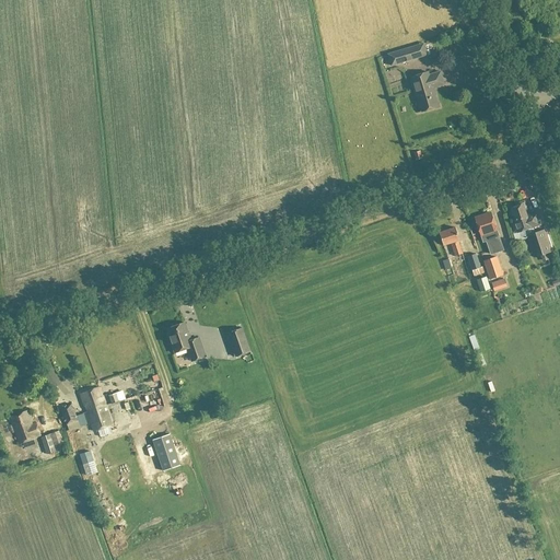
[(416,46),(386,56),(391,67),(419,58),(416,46)]
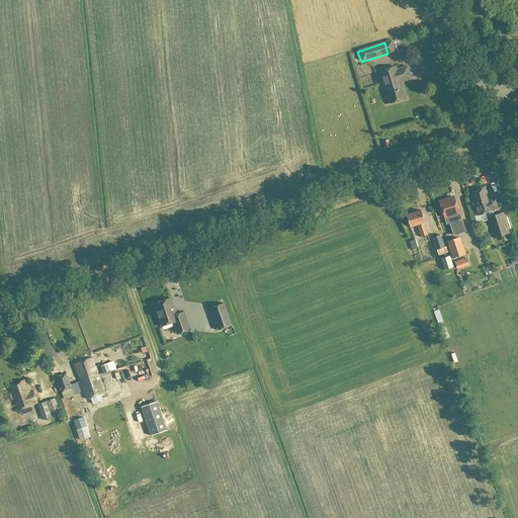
[(396,67),(378,72),(383,91),(384,90),(389,104),(404,99),(399,82),(410,79),(407,67),(397,70),(396,67)]
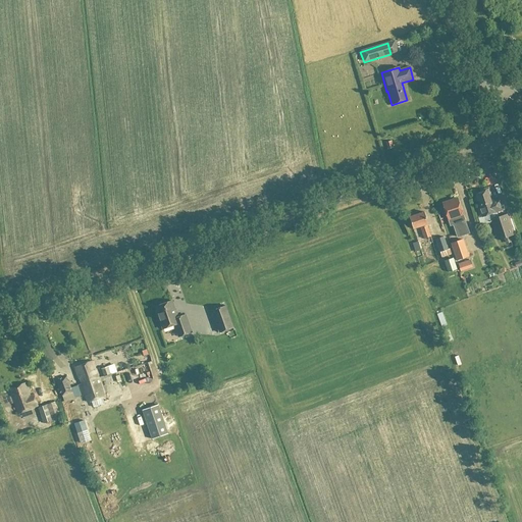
[(480,194),(475,195),(480,208),(478,209),(481,217),(502,210),(499,200),(489,203),(487,196),(489,196),(487,189),(480,191),(480,194)]
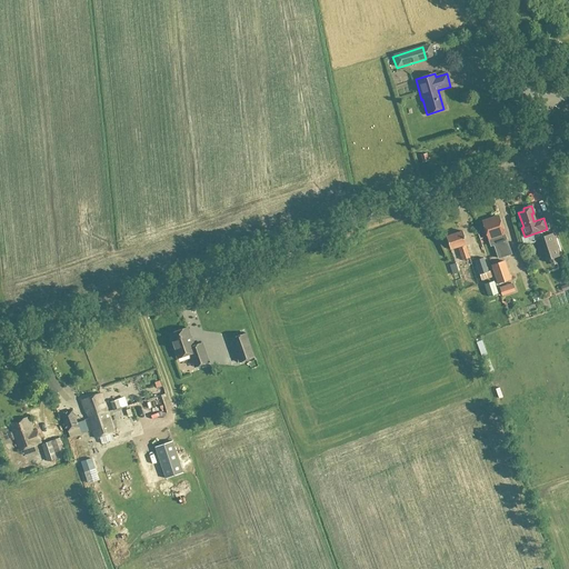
[(497,217),(481,222),(489,247),(492,246),(498,260),(510,256),(497,217)]
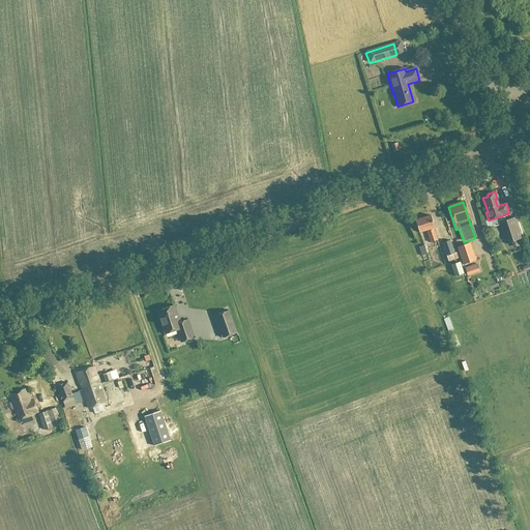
[(418,234),(425,231),(430,243),(437,241),(433,229),(434,229),(430,216),(414,222),(418,234)]
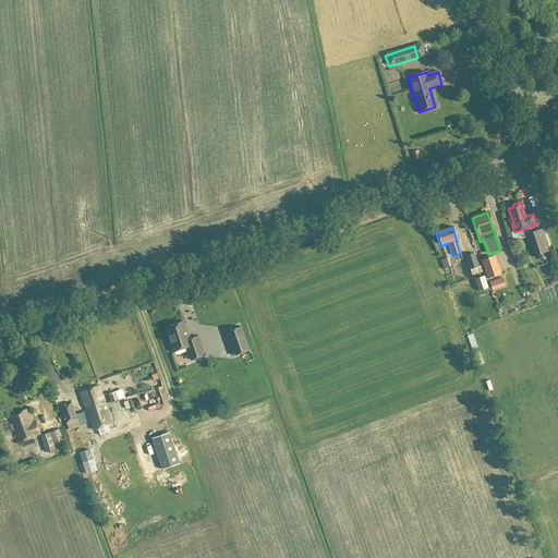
[(547,252),(541,230),(524,235),(531,257),(547,252)]
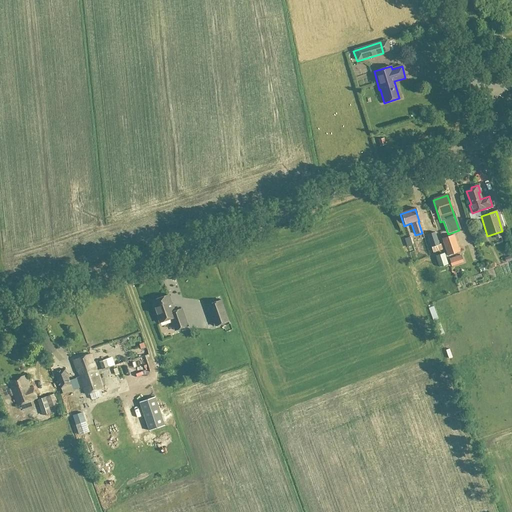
[(434,233),(426,236),(430,248),(438,245),(434,233)]
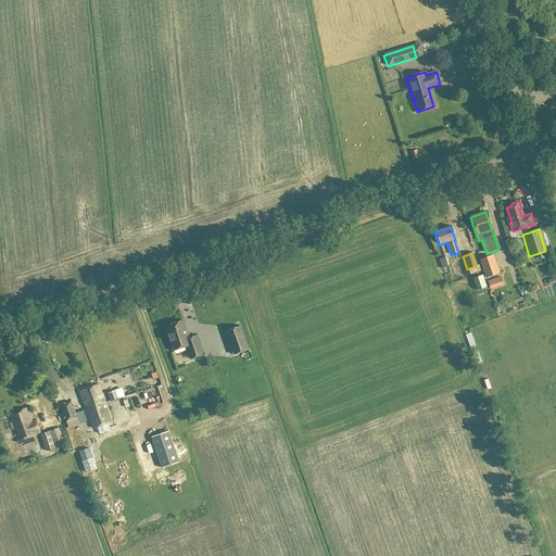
[(497,274),(492,256),(479,261),(485,278),(497,274)]
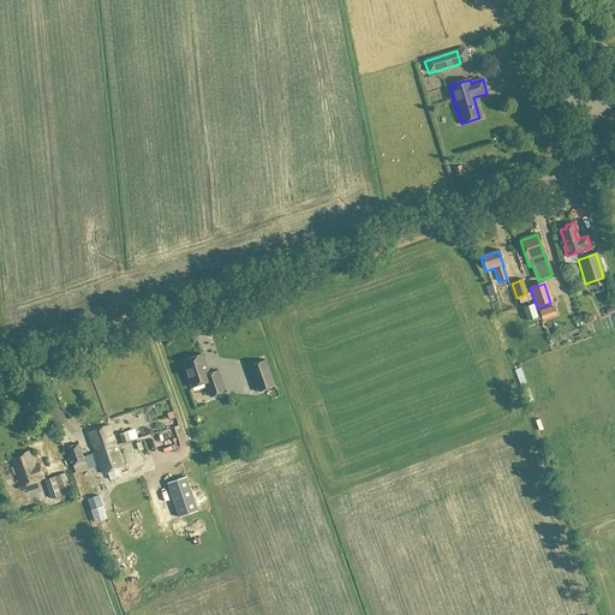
[(490,286),(484,288),(488,298),(494,296),(490,286)]
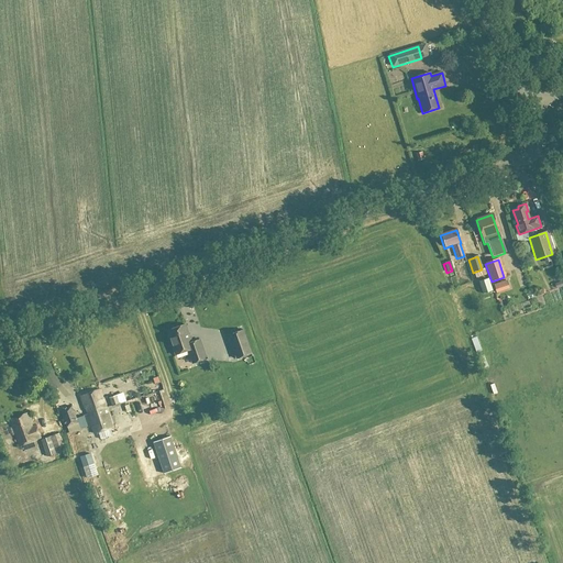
[(487,279),(478,284),(482,295),(492,291),(487,279)]
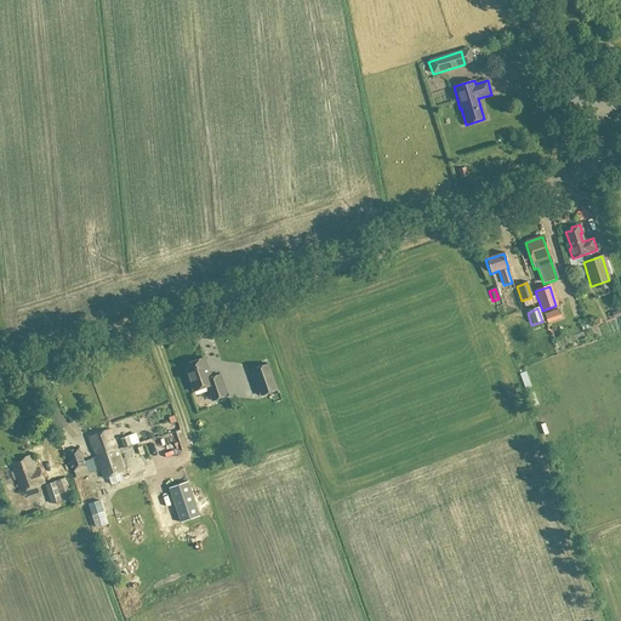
[(558,311),(545,315),(547,324),(562,319),(558,311)]
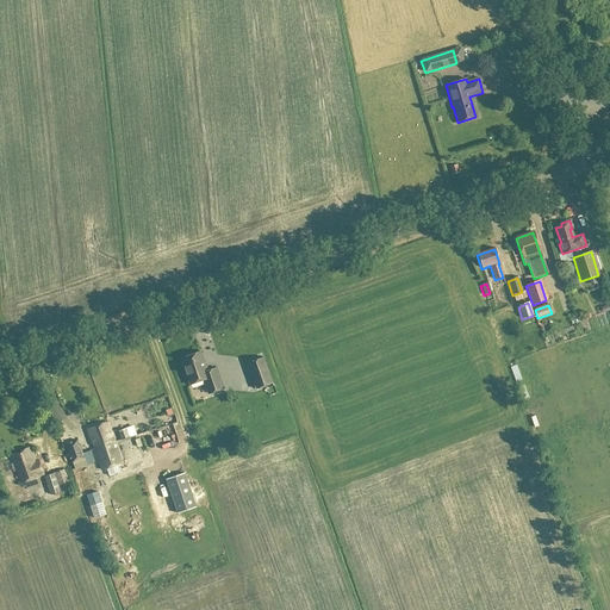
[(200,353),(180,360),(188,385),(203,380),(207,393),(223,388),(216,371),(207,373),(200,353)]
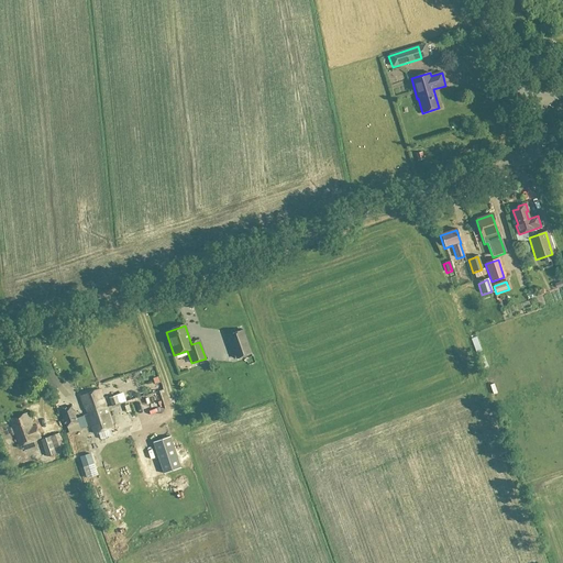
[(251,355),(243,331),(231,335),(239,359),(251,355)]
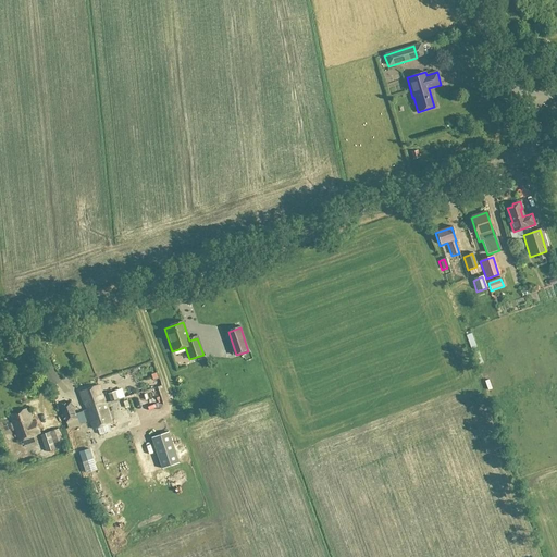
[(67,376),(56,381),(62,398),(67,397),(65,391),(71,388),(67,376)]
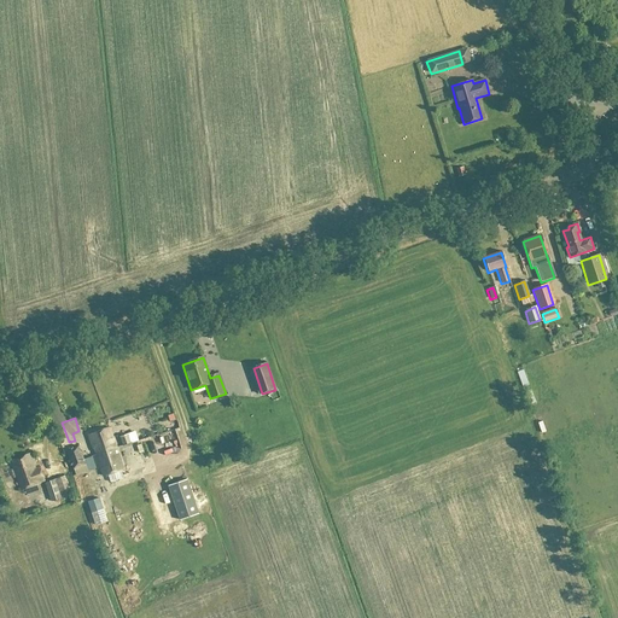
[(95,456),(115,449),(109,430),(87,436),(92,452),(93,450),(95,456)]
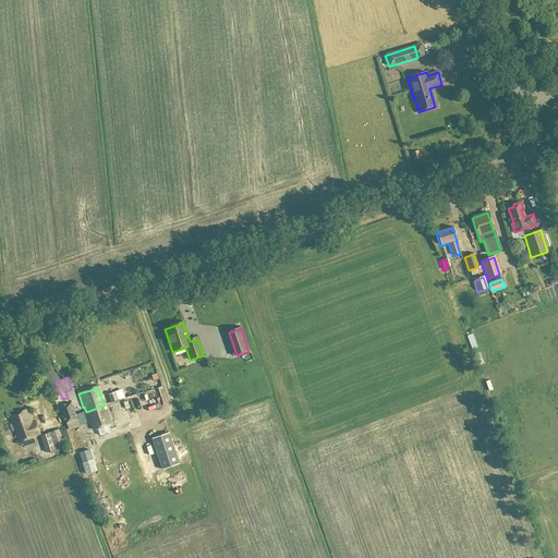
[(110,403),(117,401),(114,393),(107,396),(110,403)]
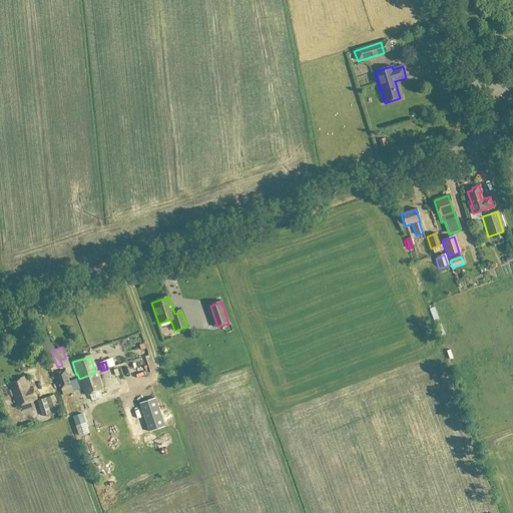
[(64,372),(54,375),(60,391),(70,387),(72,392),(79,390),(75,380),(68,383),(64,372)]
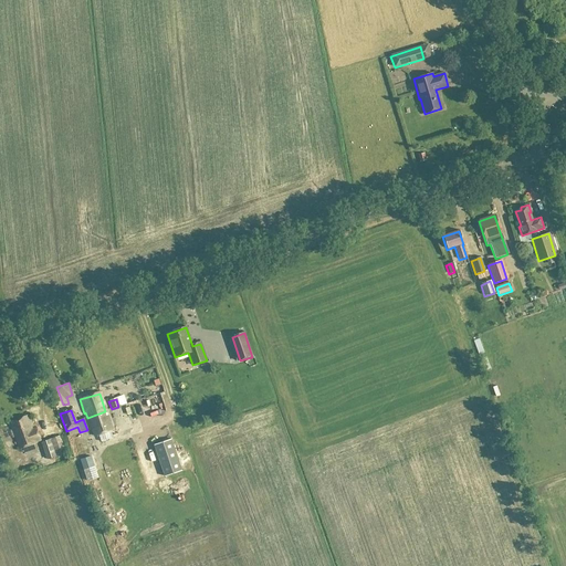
[(105,411),(87,418),(93,435),(111,428),(105,411)]
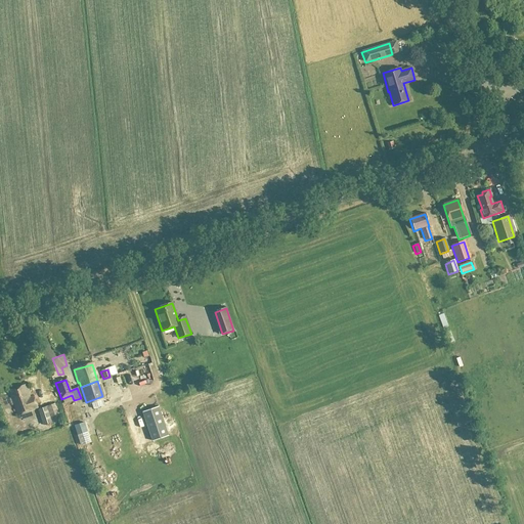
[(28,399),(27,395),(28,395),(25,386),(8,392),(16,417),(33,411),(33,410),(37,408),(33,397),(28,399)]
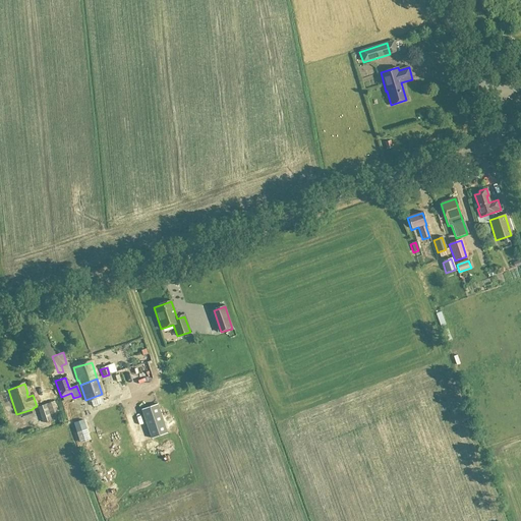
[(54,402),(38,408),(43,424),(60,418),(54,402)]
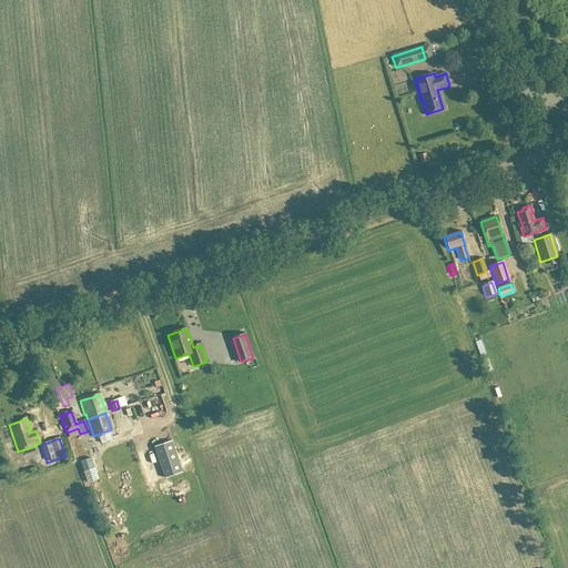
[(182,473),(171,442),(154,447),(165,478),(182,473)]
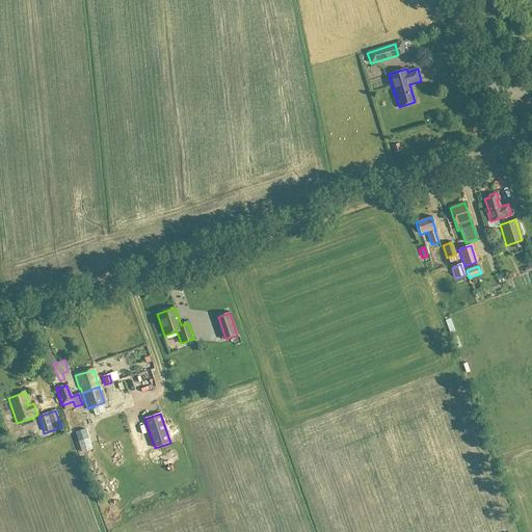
[(85,430),(76,433),(78,442),(87,439),(85,430)]
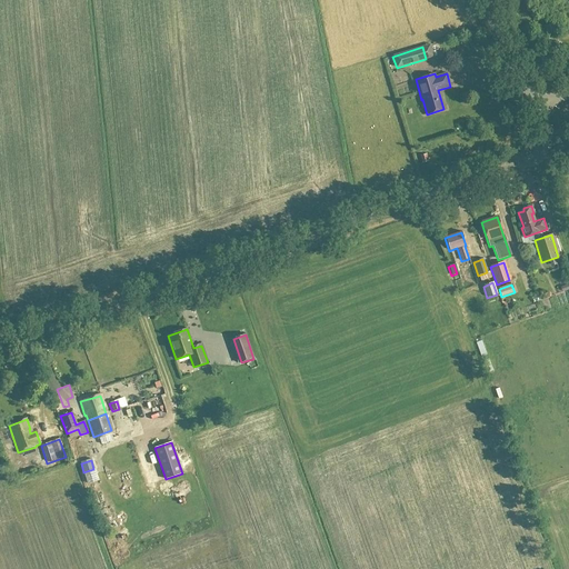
[(106,475),(110,489),(121,486),(118,472),(106,475)]
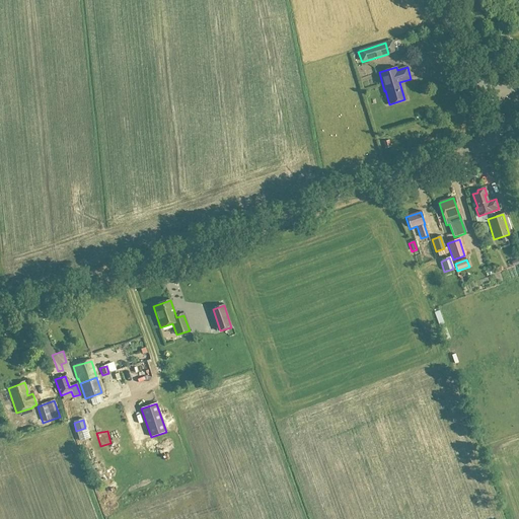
[(103,450),(105,457),(122,453),(120,446),(103,450)]
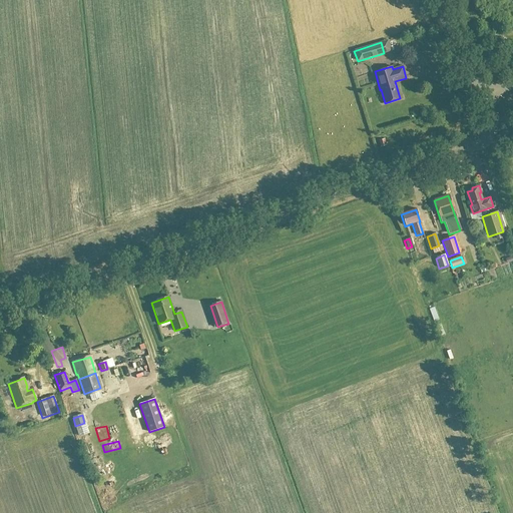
[(86,470),(95,467),(89,445),(80,448),(86,470)]
